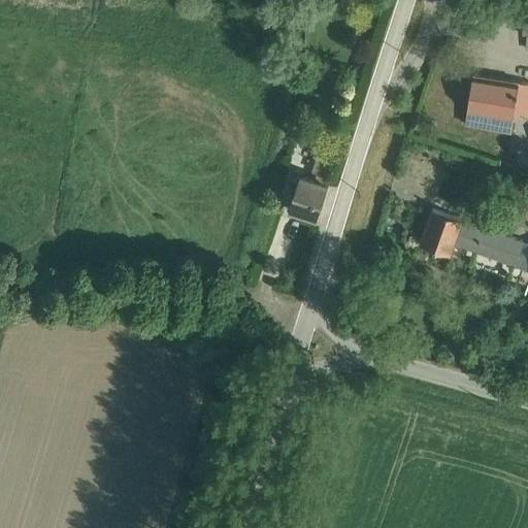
[(467,111),(515,120),(515,119),(514,118),(515,117),(527,118),(527,85),(473,75),(467,111)]
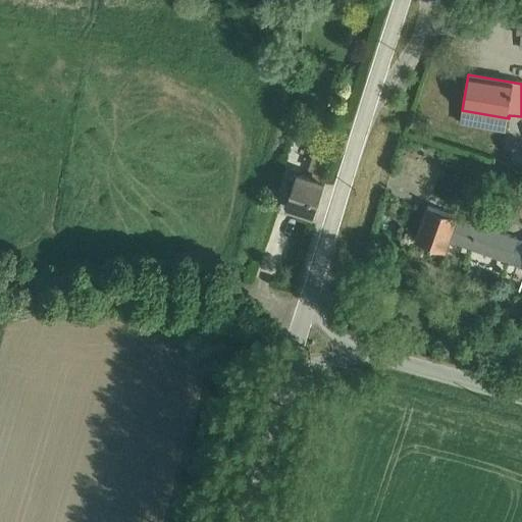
[(509,118),(462,110),(460,124),(506,133),(509,118)]
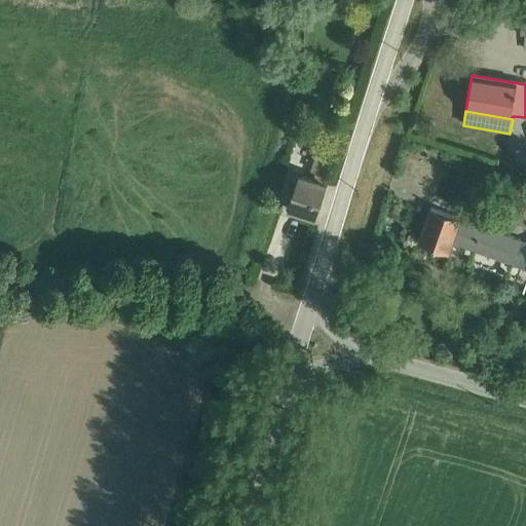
[(316,150),(309,172),(328,177),(335,156),(316,150)]
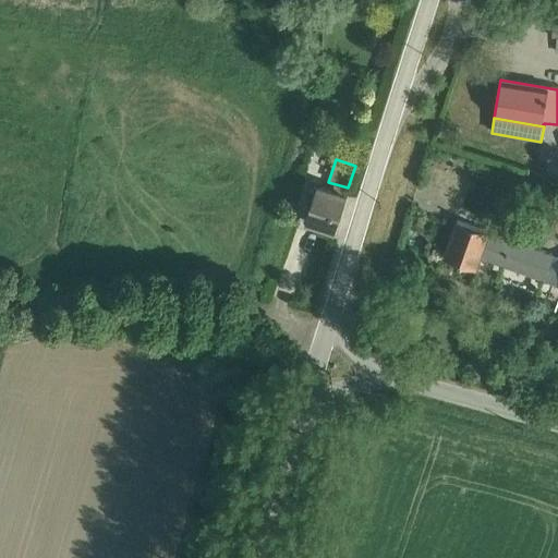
[(314,196),(305,223),(335,233),(348,196),(319,187),(322,183),(313,180),(307,194),(314,196)]
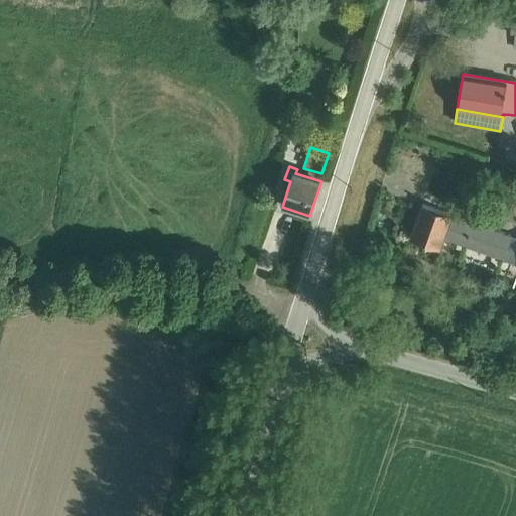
[(515,238),(422,205),(410,239),(440,250),(444,239),(515,264),(515,238)]
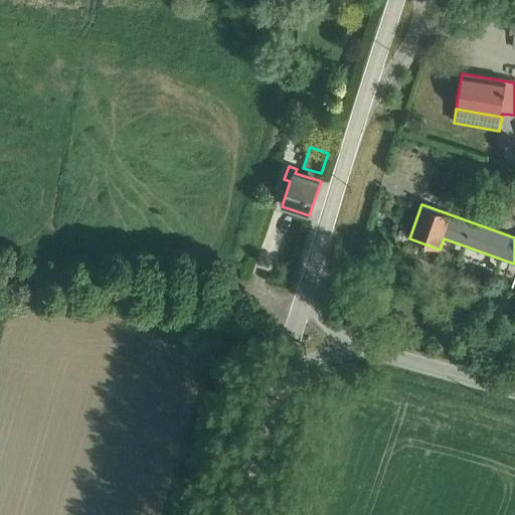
All buildings are outlined.
